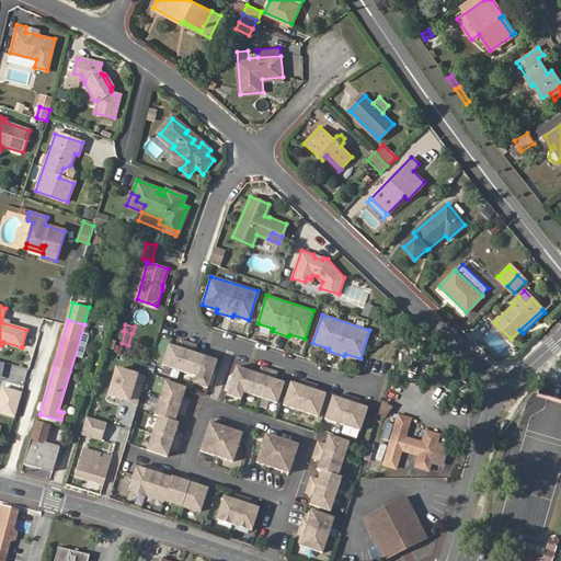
[(79,355),(86,356),(90,332),(82,330),(79,355)]
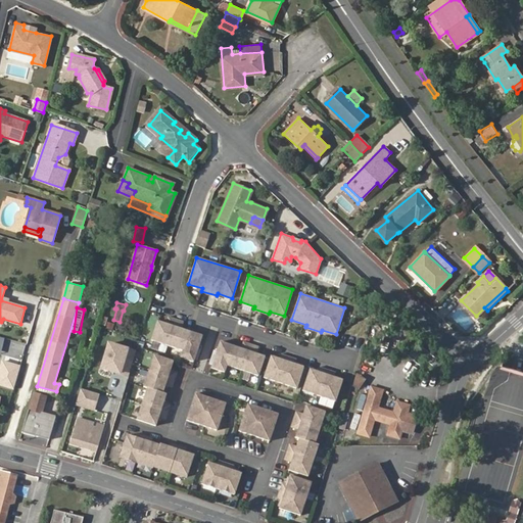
[(181,358),(194,362),(202,335),(181,329),(183,322),(169,317),(167,324),(157,321),(151,340),(183,350),(181,358)]
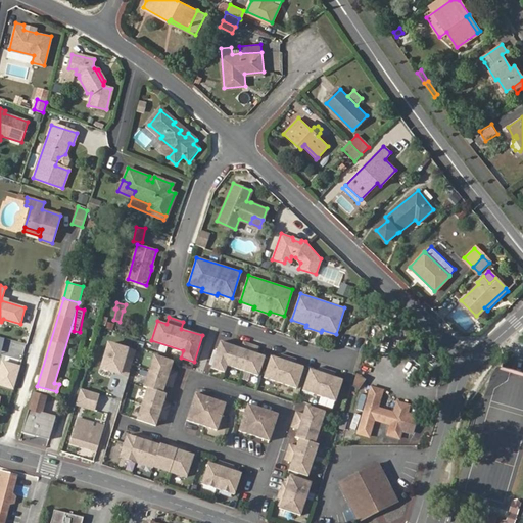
[(117,333),(110,331),(107,340),(115,342),(117,333)]
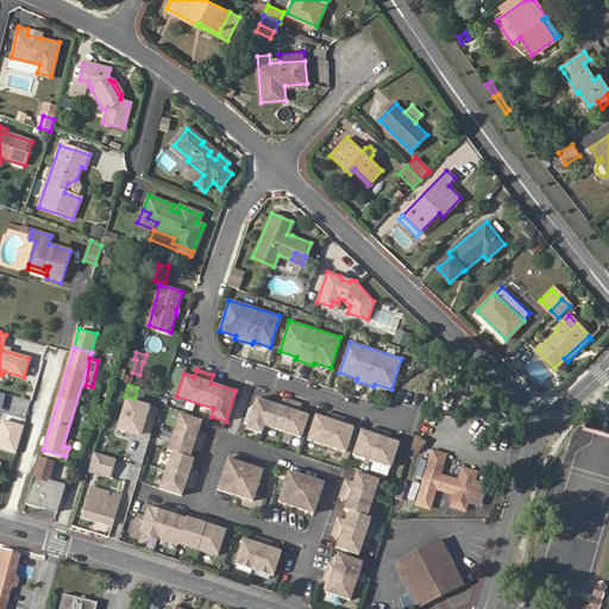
[(301,437),(308,414),(299,412),(301,403),(283,397),(281,406),(256,397),(246,428),(262,433),(264,426),(301,437)]
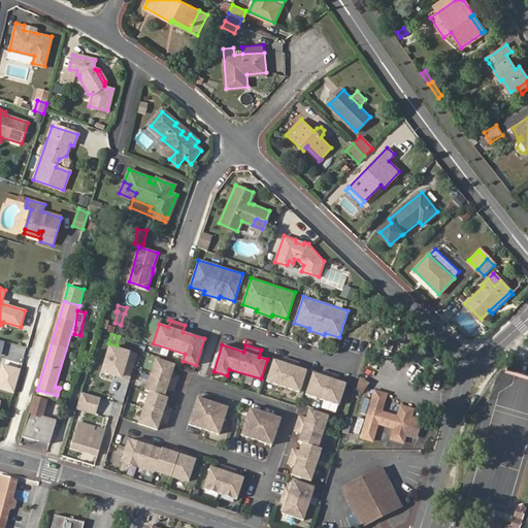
[(122,359),(100,353),(98,360),(105,362),(102,372),(104,372),(117,375),(122,359)]
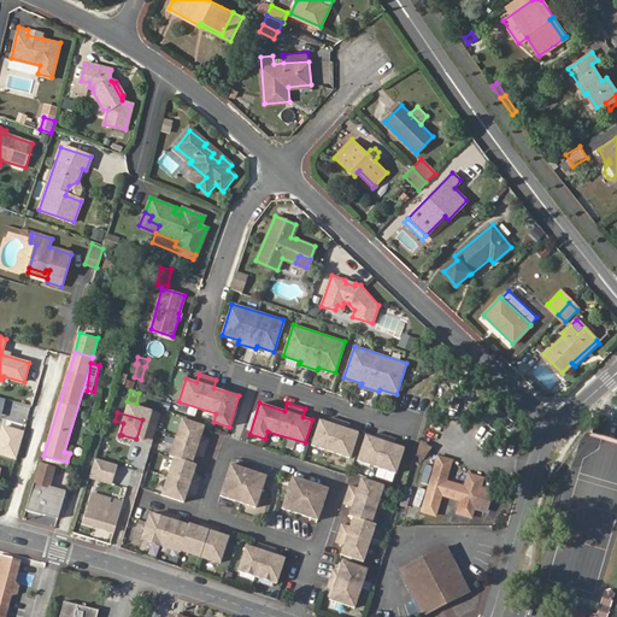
[(311,445),(350,458),(358,433),(348,429),(350,423),(333,417),(330,423),(319,419),(311,445)]
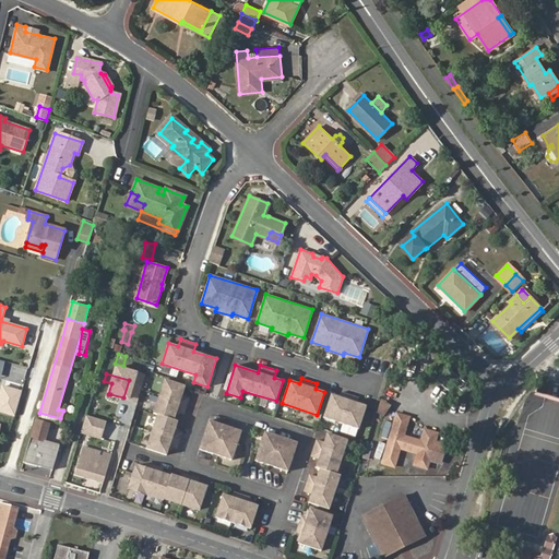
[(180,431),(175,430),(178,420),(174,419),(177,412),(186,414),(191,397),(182,395),(186,387),(164,379),(154,414),(157,414),(146,448),(167,454),(169,447),(177,449),(182,432),(180,431)]
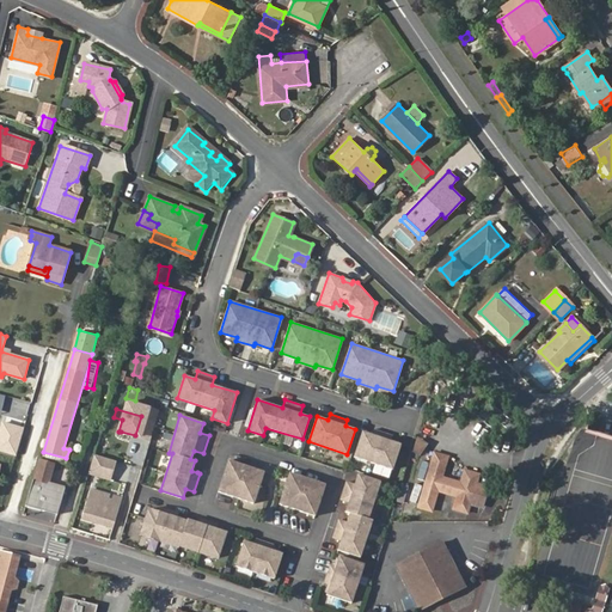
[(354,457),(393,469),(401,444),(391,440),(392,434),(375,428),(373,435),(362,432),(354,457)]
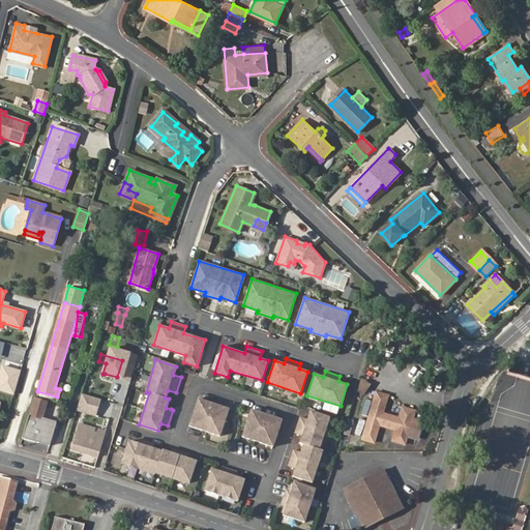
[(529,434),(529,377),(503,371),(496,395),(504,398),(502,404),(509,406),(519,409),(518,413),(528,416),(525,429),(529,431),(529,435),(529,434)]
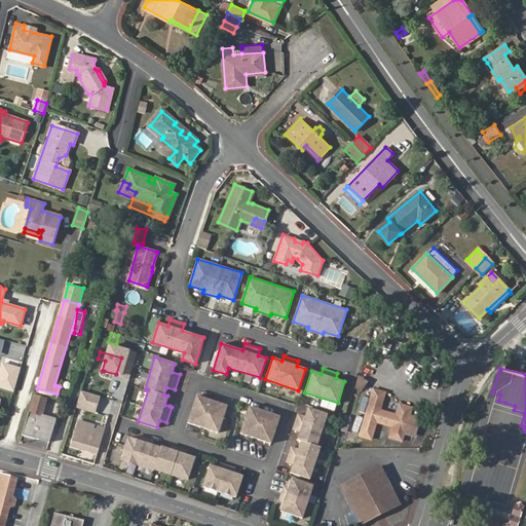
[(103,376),(114,380),(116,374),(104,371),(103,376)]
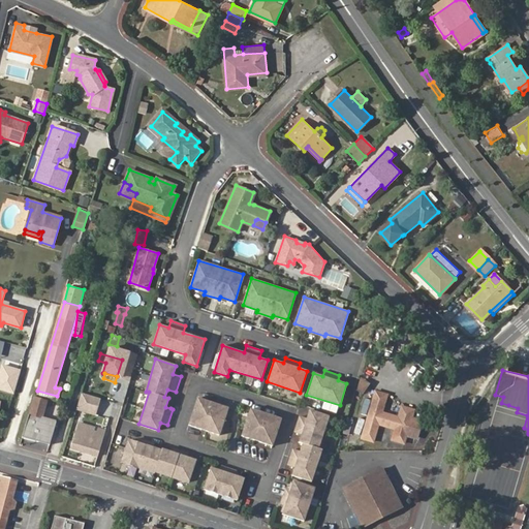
[(56,400),(57,396),(37,391),(36,395),(56,400)]
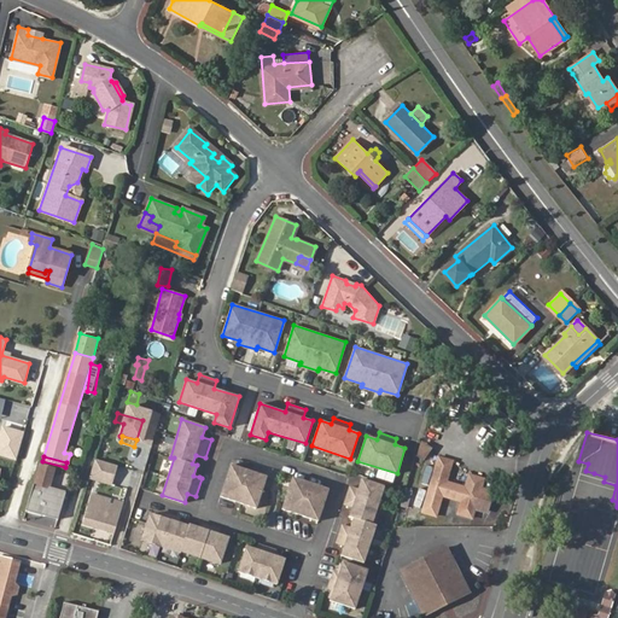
[(97,458),(91,476),(129,488),(135,468),(97,458)]
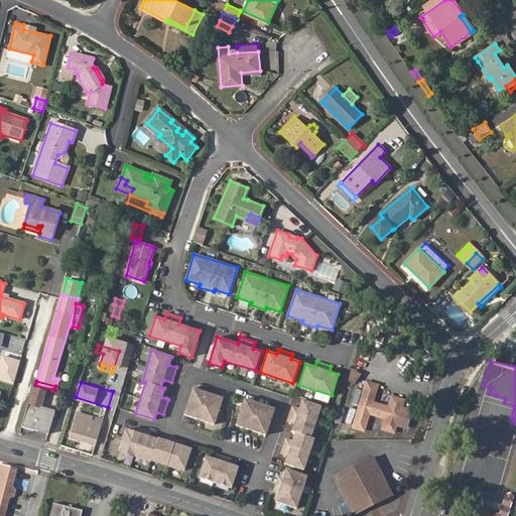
[(378,385),(367,382),(354,427),(365,430),(370,413),(386,417),(383,428),(395,432),(397,425),(399,425),(406,418),(406,416),(405,408),(402,407),(405,399),(393,396),(390,407),(373,402),(378,385)]
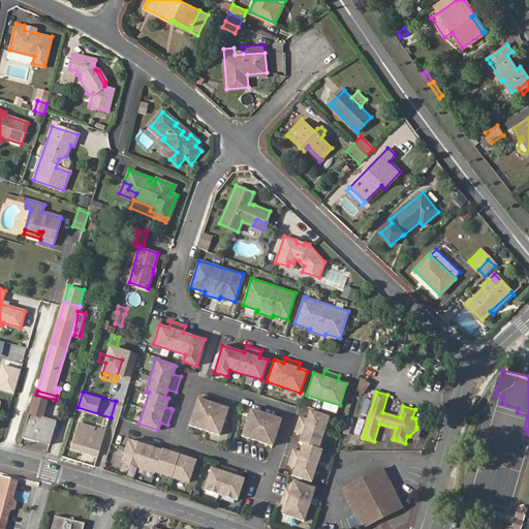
[(363,411),(367,412),(372,399),(367,397),(363,411)]
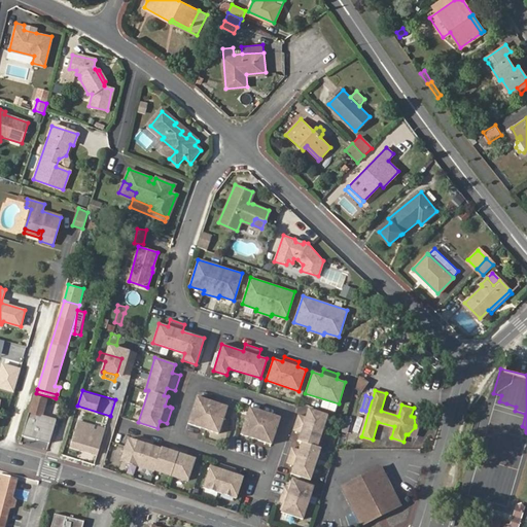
[(28,414),(22,435),(49,443),(56,420),(41,416),(45,399),(35,396),(30,414),(28,414)]
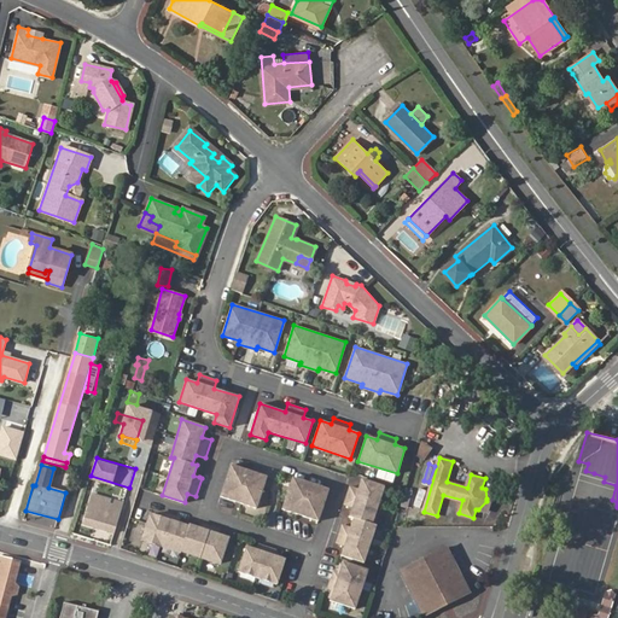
[(240,502),(257,508),(267,477),(231,465),(220,496),(240,502)]
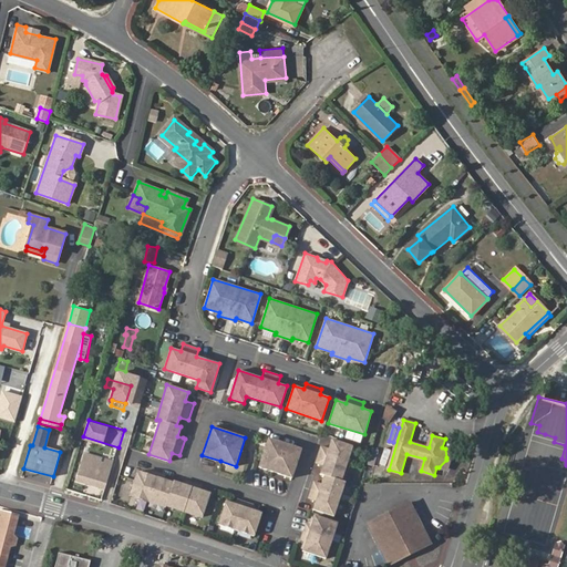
[(259,467),(272,472),(291,477),(300,449),(269,437),(259,467)]
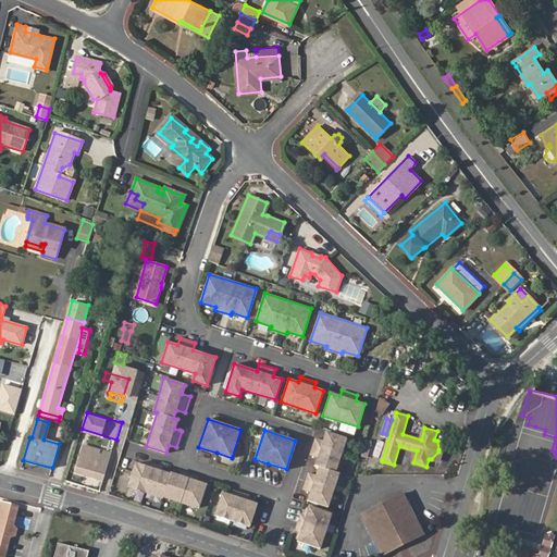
[(339,473),(336,472),(347,438),(326,432),(324,441),(323,440),(316,438),(310,454),(313,455),(318,456),(316,466),(319,467),(317,475),(308,472),(302,489),(308,491),(311,492),(308,500),(329,507),(339,473)]
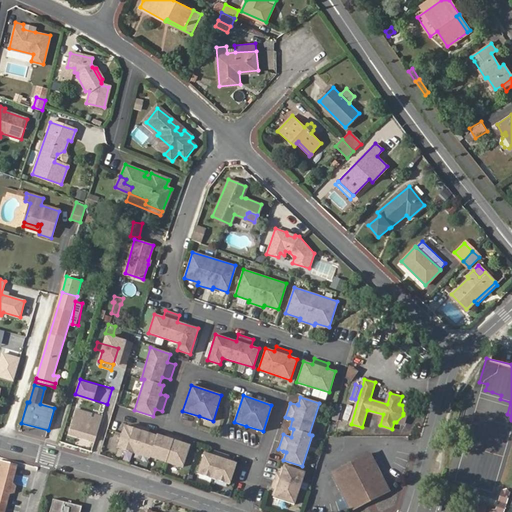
[(263,431),(265,431),(273,405),(271,405),(263,431)]
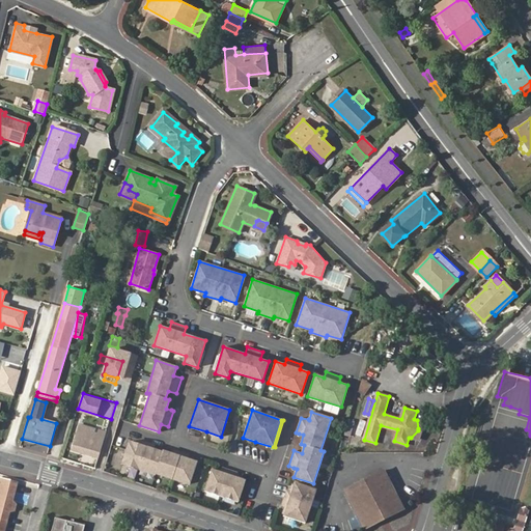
[(411,438),(419,441),(425,422),(417,420),(418,428),(418,430),(411,438)]
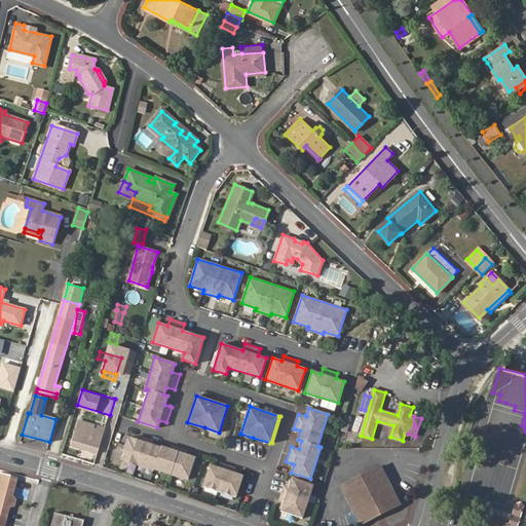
[(104,428),(78,420),(70,446),(80,448),(87,451),(97,453),(104,428)]
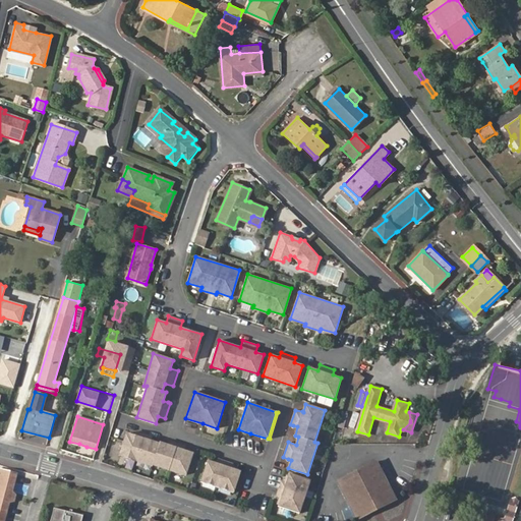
[(154,465),(186,475),(192,454),(184,451),(185,446),(170,441),(169,446),(160,443),(160,445),(152,442),(153,437),(137,431),(136,437),(127,433),(120,455),(153,466),(154,465)]
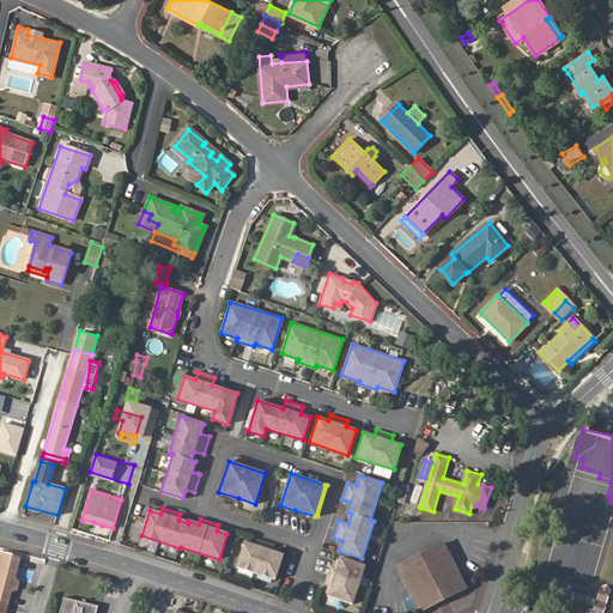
[(237,568),(275,580),(284,554),(274,551),(275,546),(258,540),(256,545),(246,542),(237,568)]
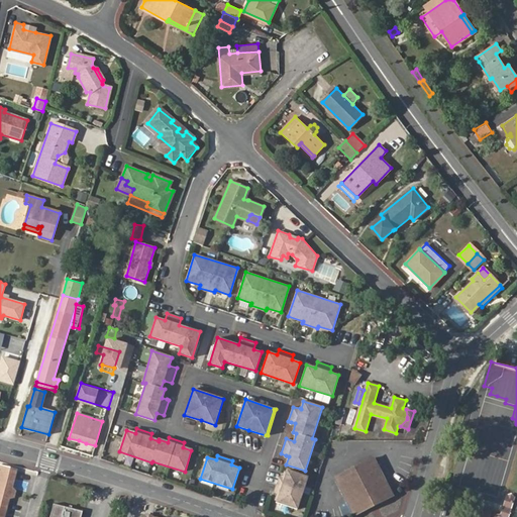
[(384,490),(386,483),(372,458),(334,479),(347,504),(353,506),(359,504),(362,496),(360,494),(370,489),(372,491),(378,493),(384,490)]
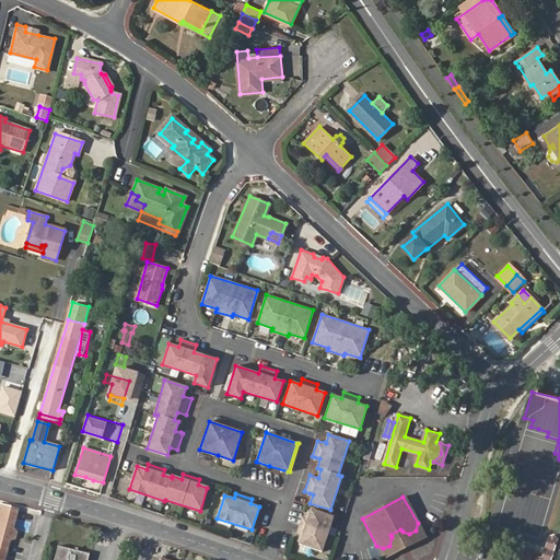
[(16,509),(0,504),(0,559),(2,559),(9,540),(15,538),(16,532),(12,527),(16,509)]
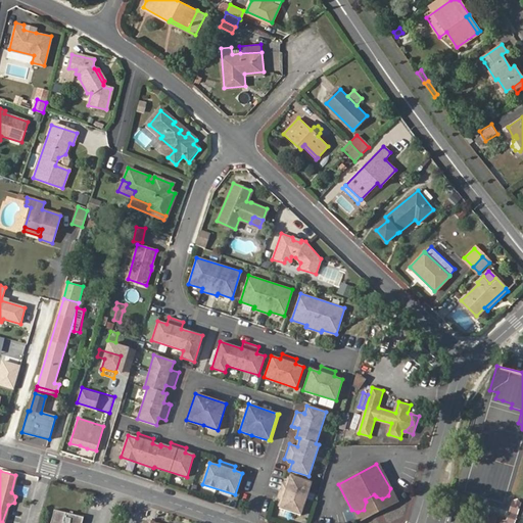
[(278,498),(283,500),(280,509),(301,515),(312,482),(291,475),(288,484),(283,483),(278,498)]
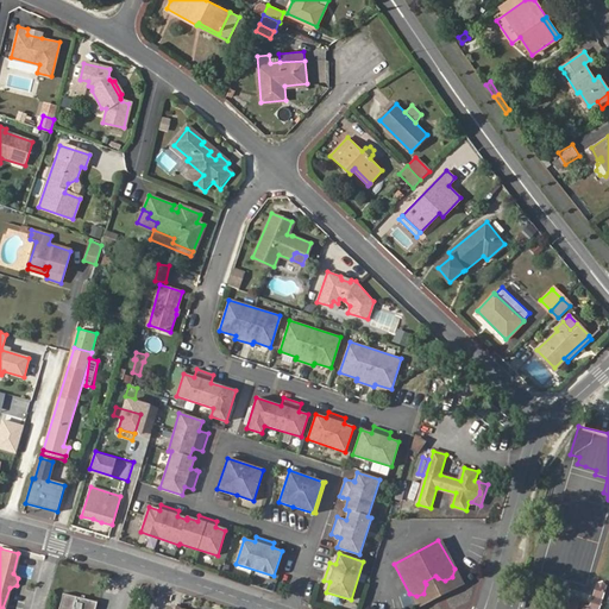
[(416,596),(409,594),(418,607),(462,583),(454,569),(452,577),(445,581),(438,578),(435,576),(425,582),(426,584),(424,594),(416,596)]
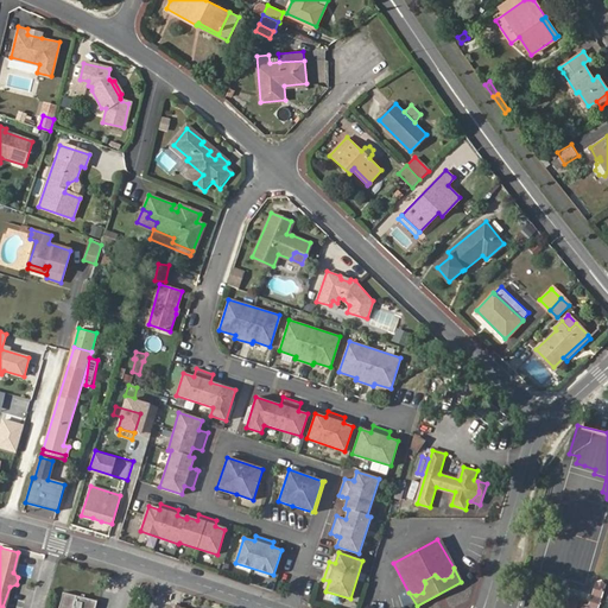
[(588,606),(596,607),(603,582),(596,580),(588,606)]
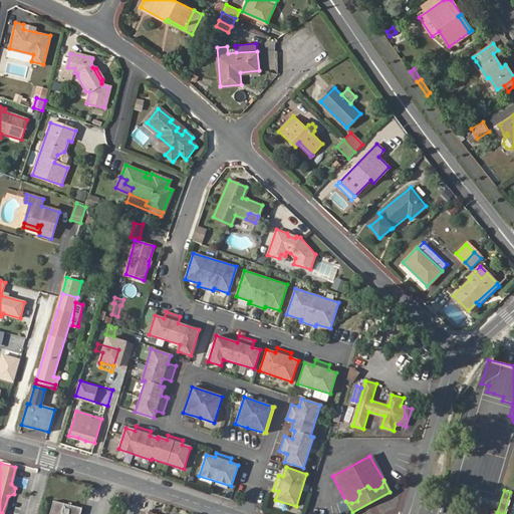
[(80,513),(82,508),(54,501),(50,513),(80,513)]
